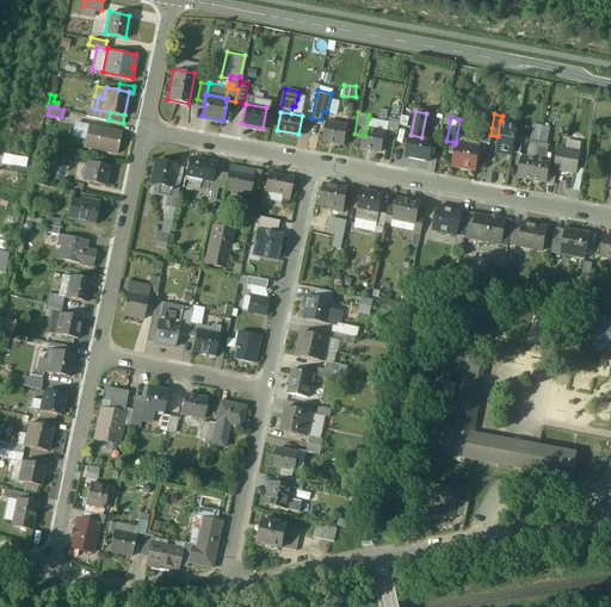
[(389,123),(369,118),(366,128),(384,131),(387,132),(389,123)]
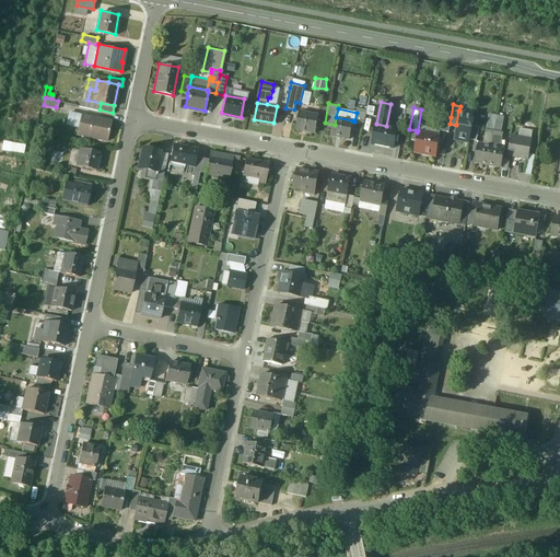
[(366,111),(357,109),(357,113),(354,122),(363,123),(366,111)]
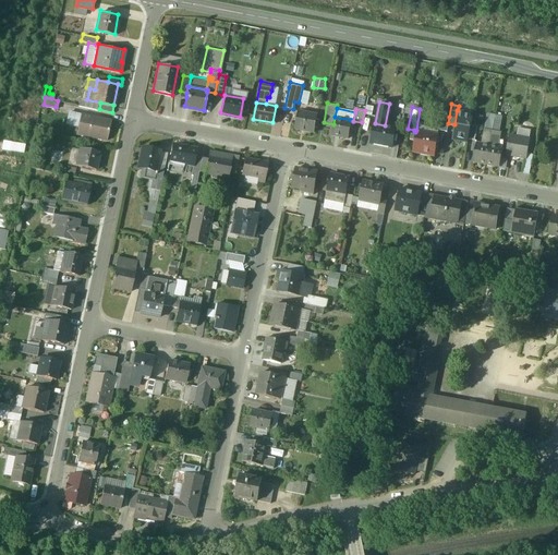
[(316,113),(298,110),(294,128),(313,131),(315,122),(316,122),(317,119),(315,119),(316,113)]
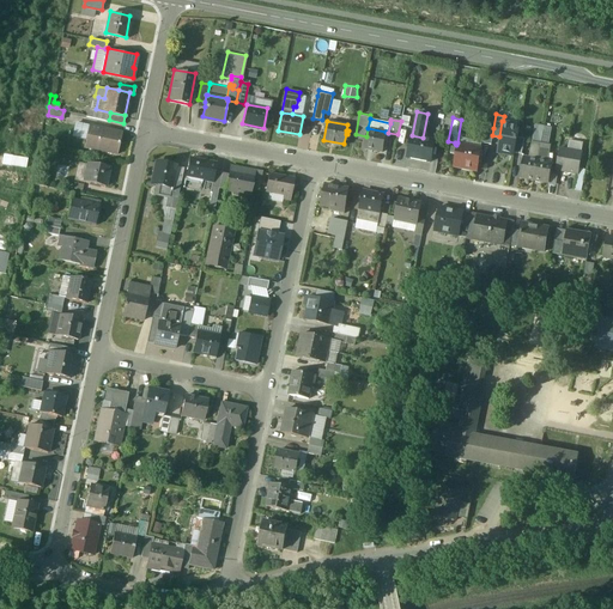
[(503,121),(502,121),(499,136),(497,150),(514,152),(514,151),(517,135),(519,125),(503,121)]
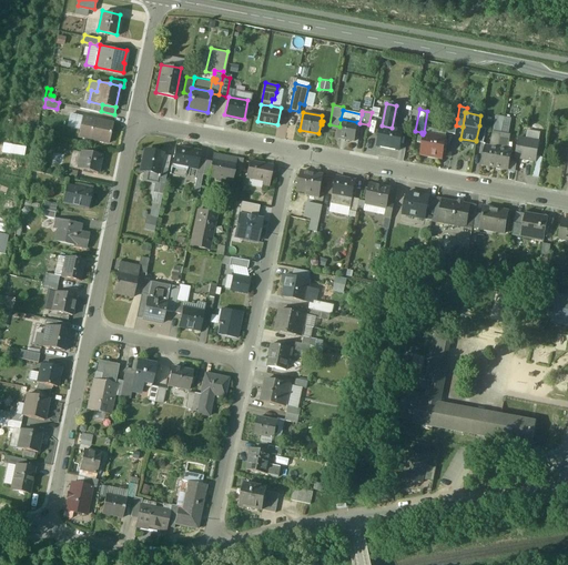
[(112,121),(82,114),(78,134),(108,141),(112,121)]
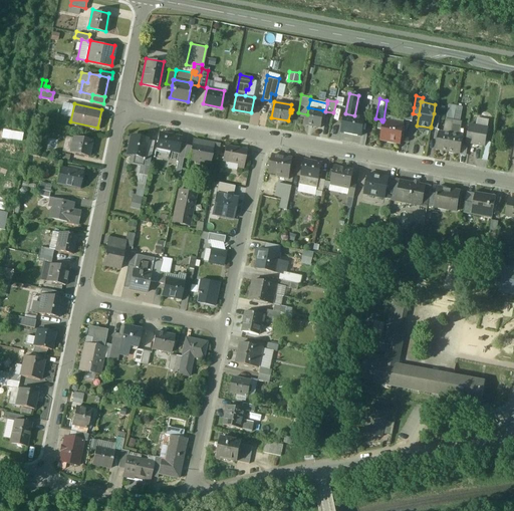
[(414,107),(406,105),(404,118),(412,119),(413,113),(414,107)]
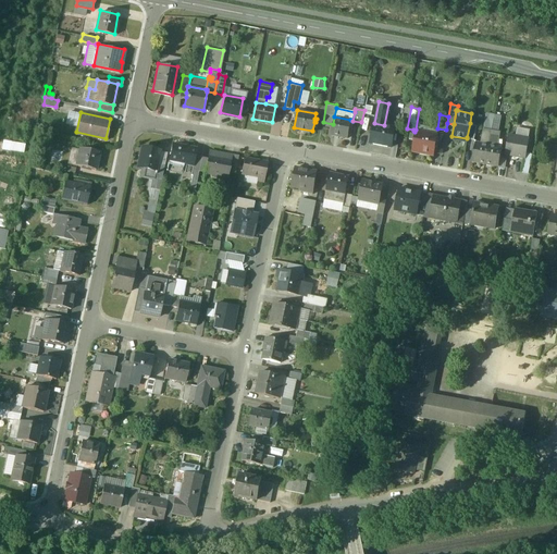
[(350,120),(334,117),(333,124),(331,133),(347,136),(350,120)]
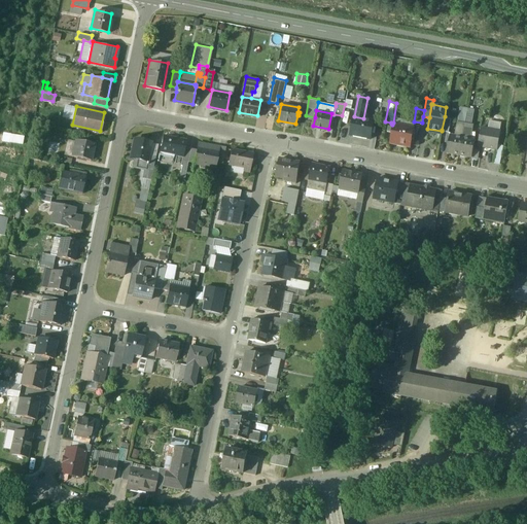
[(466,111),(459,110),(457,120),(464,123),(466,111)]
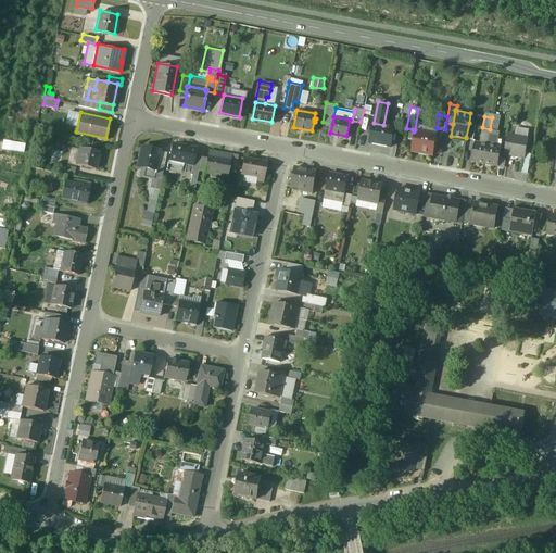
[(374,123),(369,141),(389,145),(392,126),(374,123)]
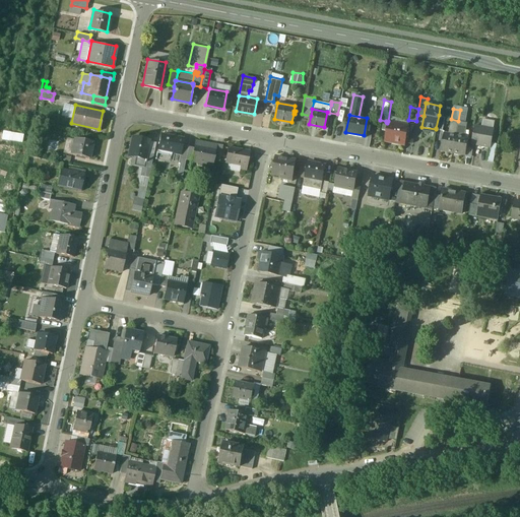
[(445,116),(439,115),(436,128),(442,129),(445,116)]
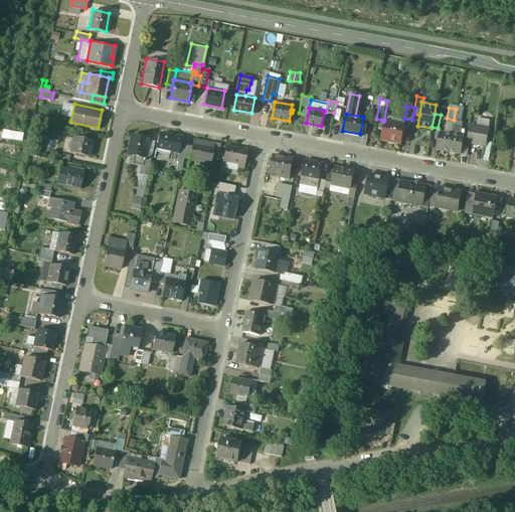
[(489,119),(478,117),(477,124),(488,126),(489,119)]
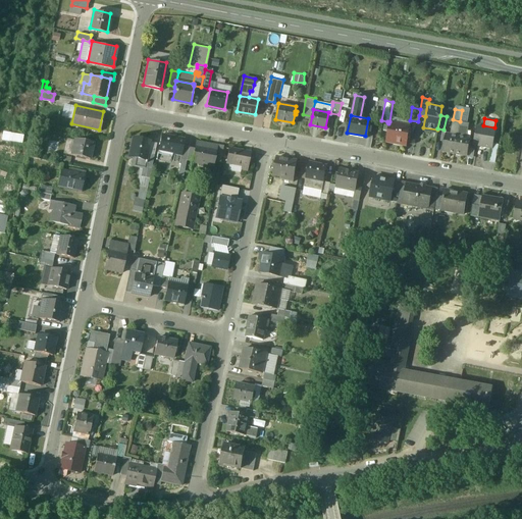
[(409,125),(389,121),(388,123),(385,140),(406,143),(409,125)]
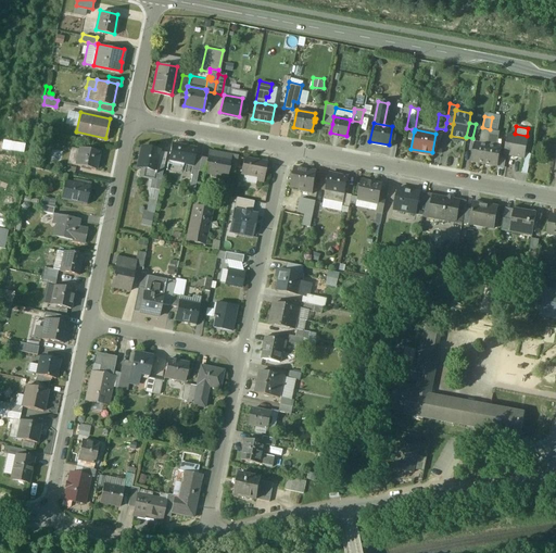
[(515,134),(508,133),(504,152),(523,155),(525,151),(527,136),(515,134)]
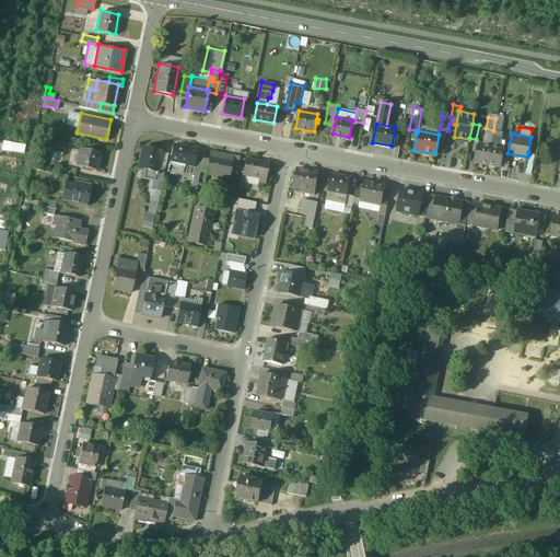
[(24,150),(24,141),(10,140),(10,149),(24,150)]
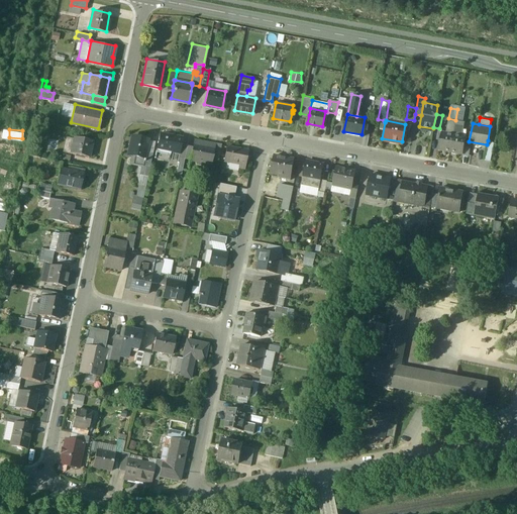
[(453,133),(441,130),(437,148),(445,149),(450,150),(453,133)]
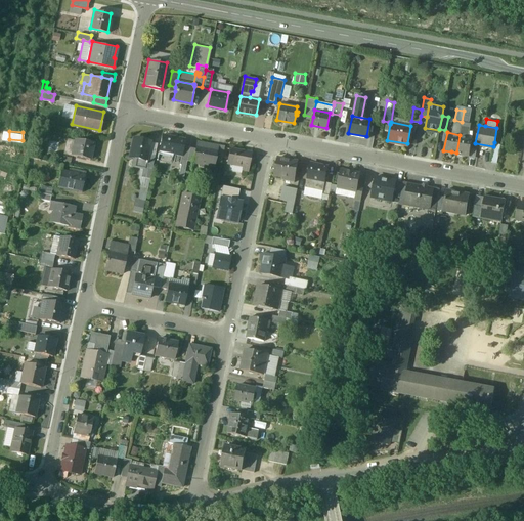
[(184,138),(162,133),(159,146),(170,149),(169,152),(181,154),(183,144),(184,138)]
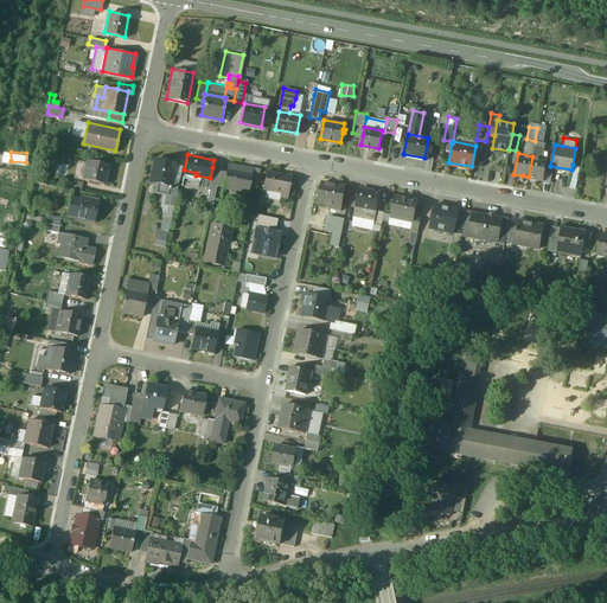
[(538,158),(532,156),(529,177),(534,177),(534,178),(543,179),(547,159),(538,158)]
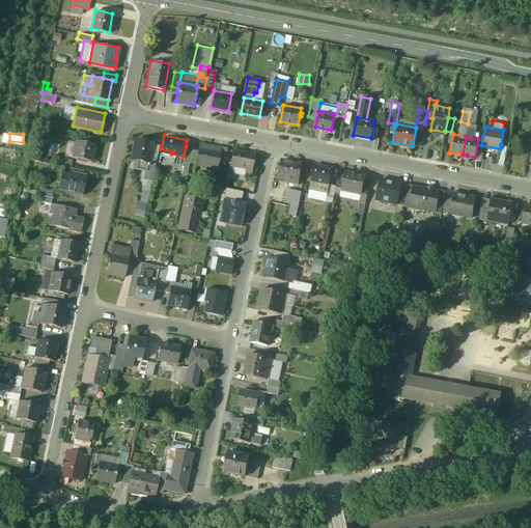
[(64,154),(70,155),(74,140),(68,138),(64,154)]
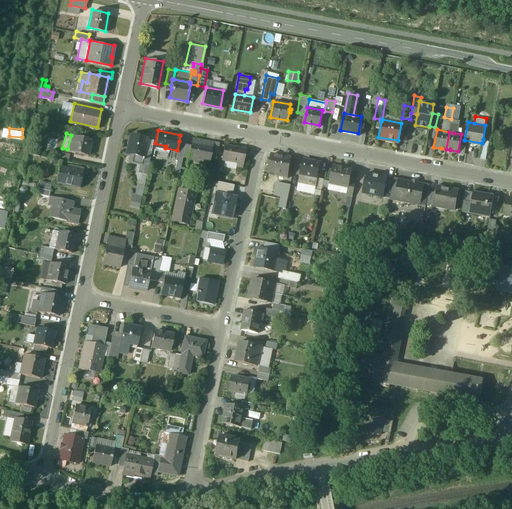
[(146,137),(130,134),(126,152),(142,156),(144,150),(146,137)]
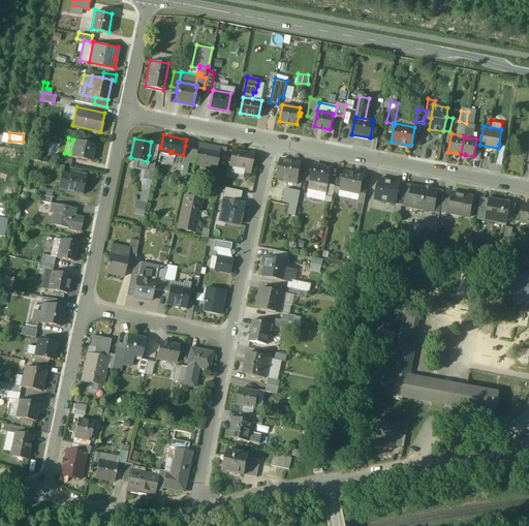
[(94,144),(75,140),(72,156),(90,160),(94,144)]
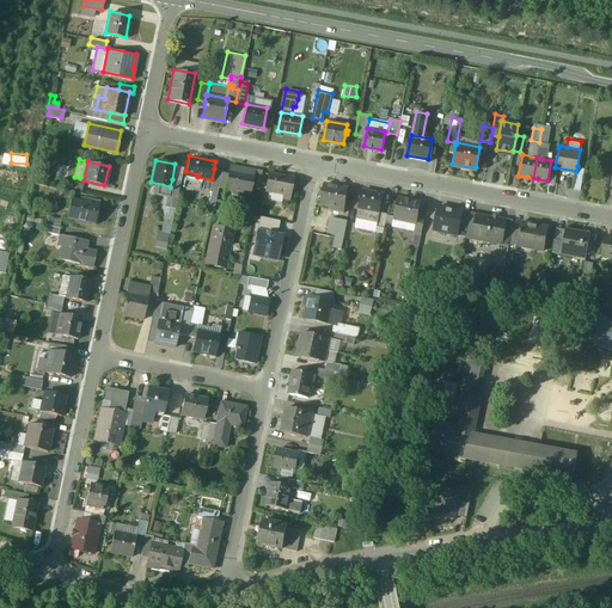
[(254,169),(230,164),(227,172),(225,188),(225,189),(249,194),(250,186),(254,169)]
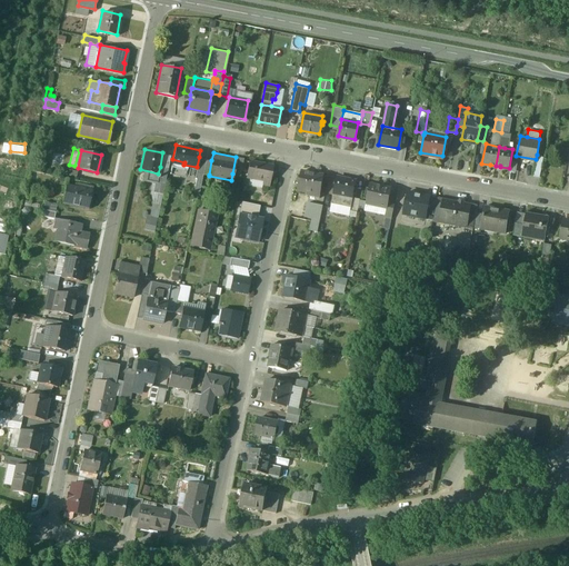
[(536,159),(532,174),(539,176),(543,156),(537,155),(536,159)]
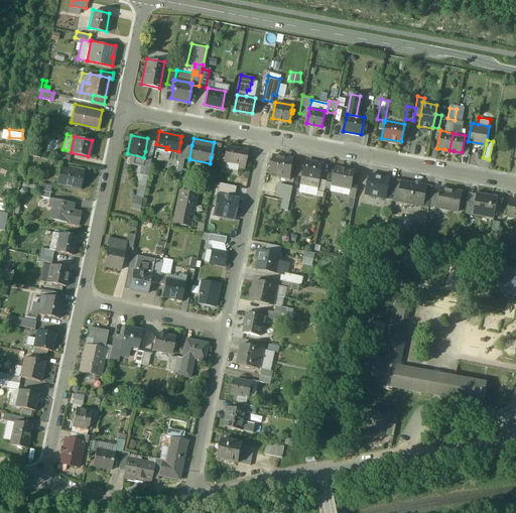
[(186,144),(180,142),(178,151),(177,155),(183,156),(186,144)]
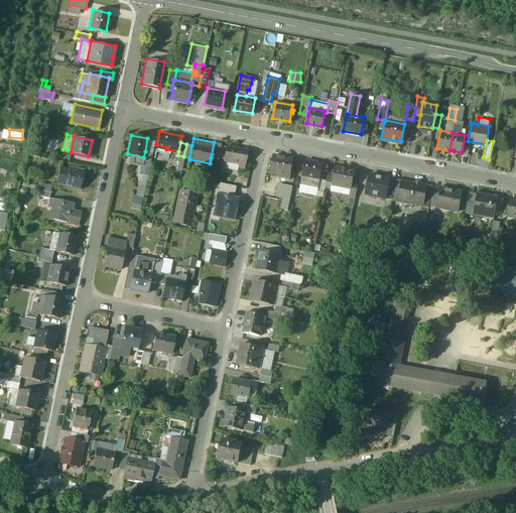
[(221,144),(214,142),(211,157),(218,158),(221,144)]
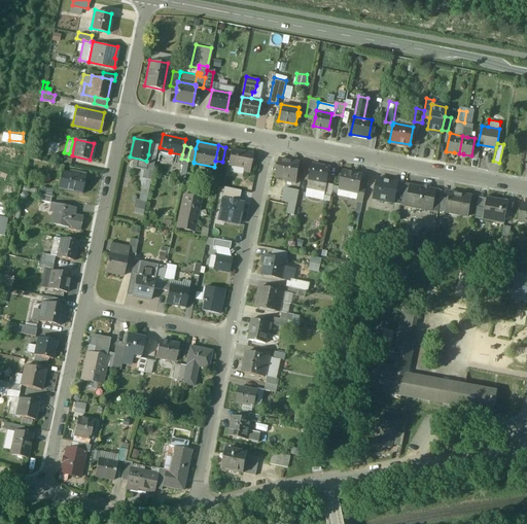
[(252,152),(231,148),(227,163),(243,166),(244,166),(245,159),(251,160),(252,152)]
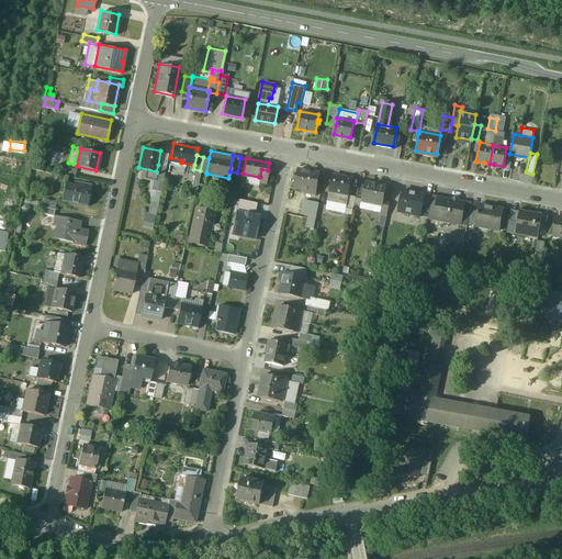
[(165,166),(158,165),(156,171),(154,179),(163,181),(165,166)]
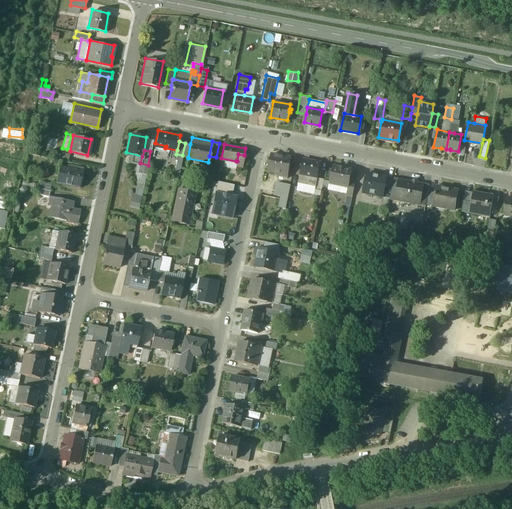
[(142,156),(130,153),(129,161),(140,163),(142,156)]
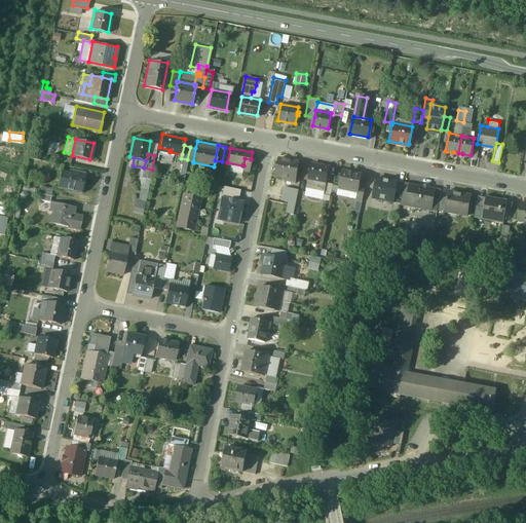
[(298,161),(277,157),(274,175),(276,175),(276,176),(286,177),(285,180),(295,182),(298,161)]
